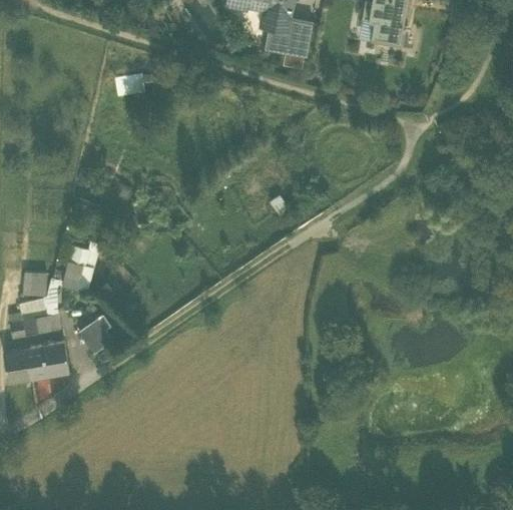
[(246,9),(247,4),(245,3),(245,0),(227,0),(226,6),(246,9)]
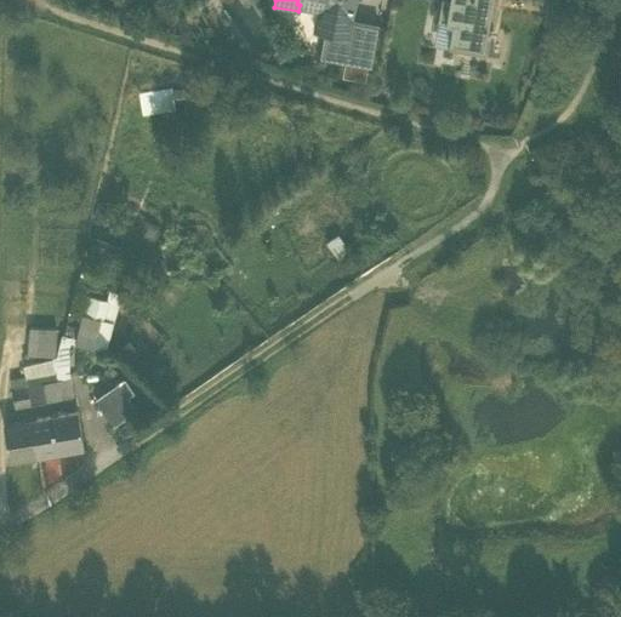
[(325,32),(347,35),(349,21),(351,13),(353,15),(354,0),(297,0),(297,4),(300,5),(320,9),(317,29),(325,32)]
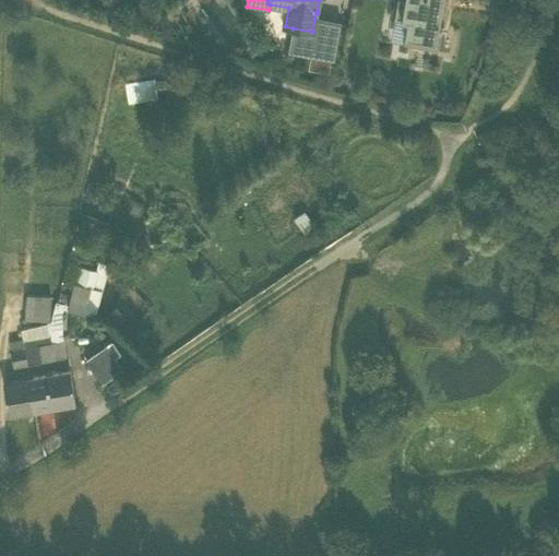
[(397,0),(394,20),(407,22),(403,44),(439,49),(443,25),(440,25),(444,0),(397,0)]
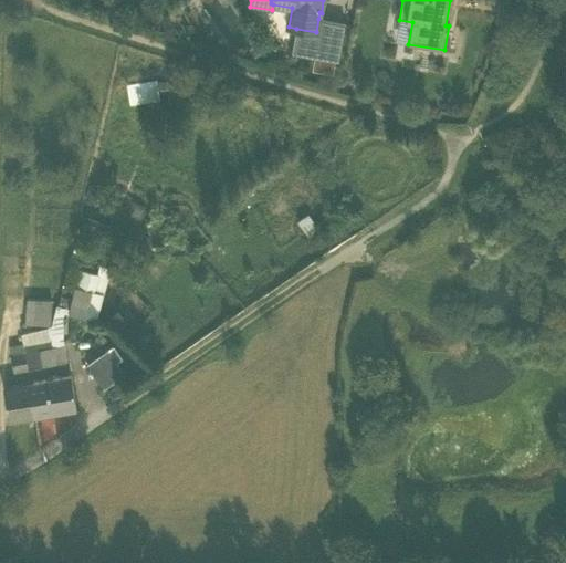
[(292,53),(338,61),(345,24),(318,19),(316,32),(296,29),(292,53)]
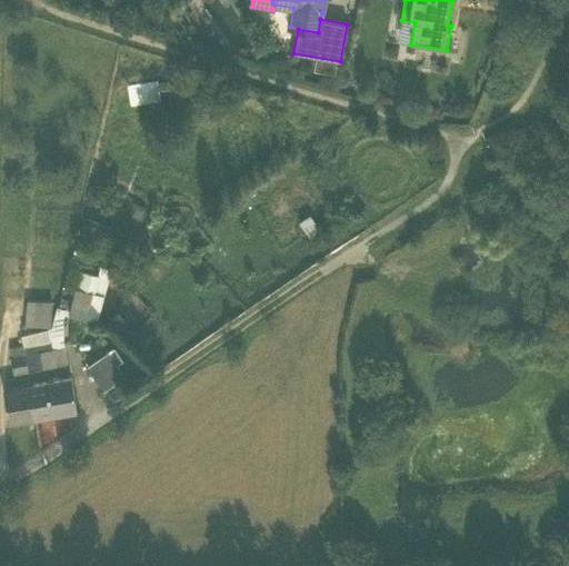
[(397,41),(410,45),(415,22),(401,20),(397,41)]
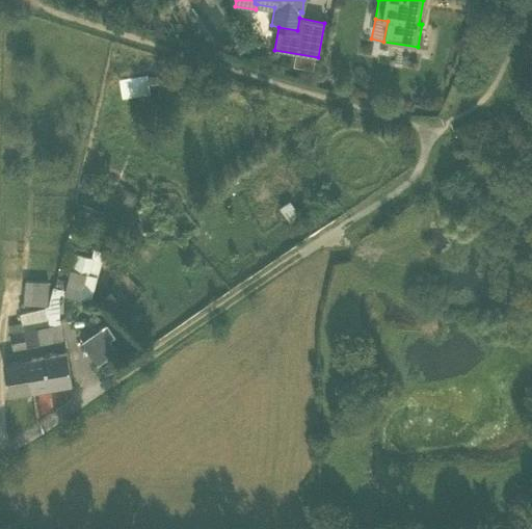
[(121,82),(124,99),(148,96),(147,79),(121,82)]
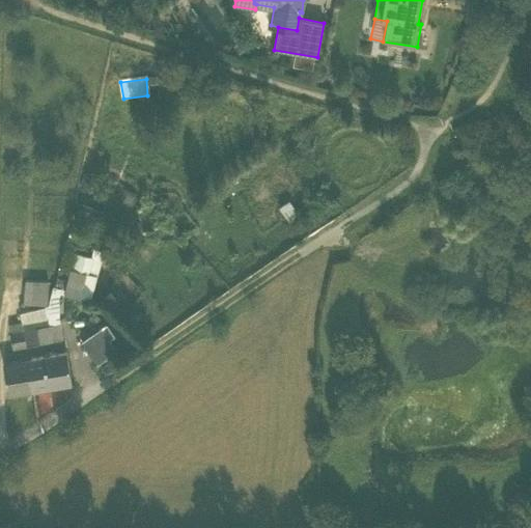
[(279,212),(291,233),(304,224),(289,204),(279,212)]
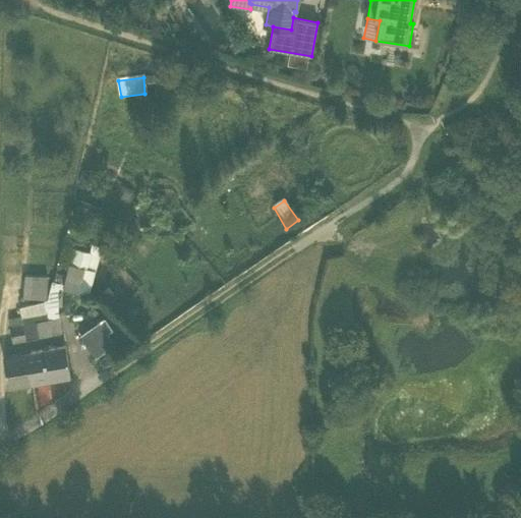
[(62,293),(78,297),(84,274),(67,270),(62,293)]
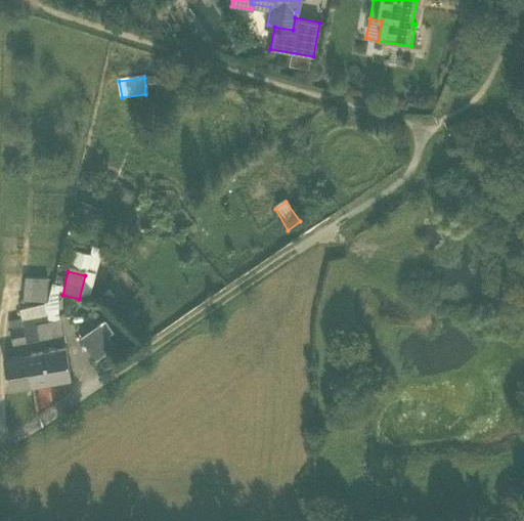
[(24,303),(46,305),(48,281),(26,279),(24,303)]
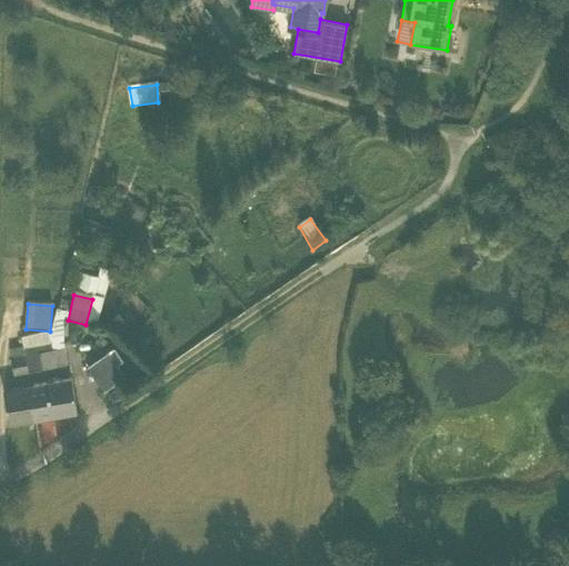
[(51,345),(23,349),(26,357),(38,355),(52,353),(51,345)]
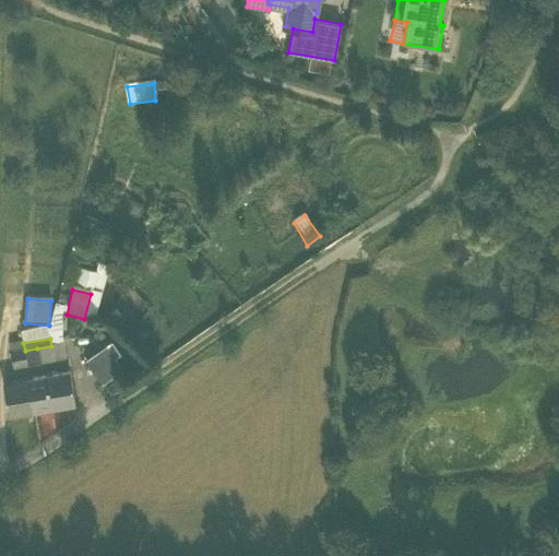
[(11,354),(25,351),(23,343),(10,345),(11,354)]
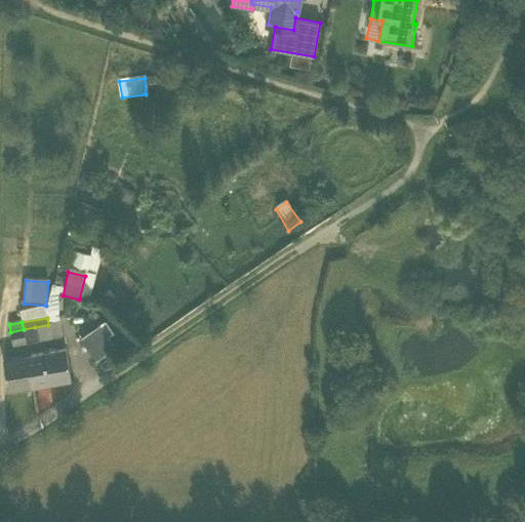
[(48,325),(35,327),(38,343),(62,338),(59,323),(48,325)]
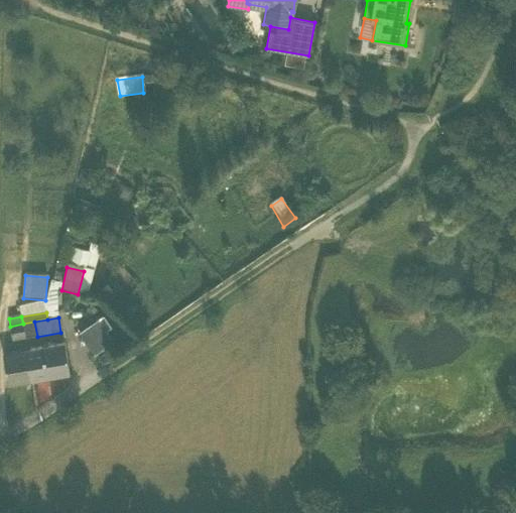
[(25,339),(37,337),(34,322),(23,324),(25,339)]
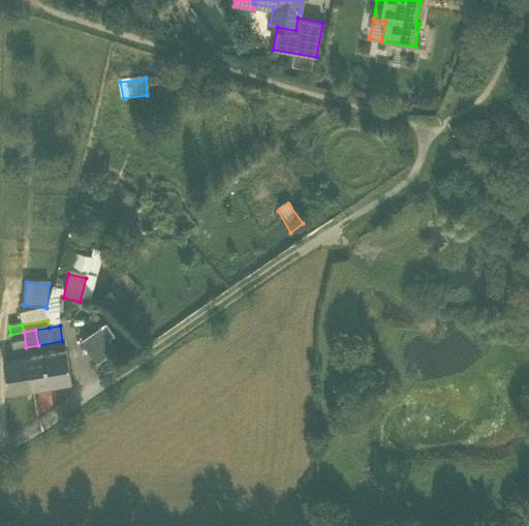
[(13,350),(26,347),(24,332),(10,335),(13,350)]
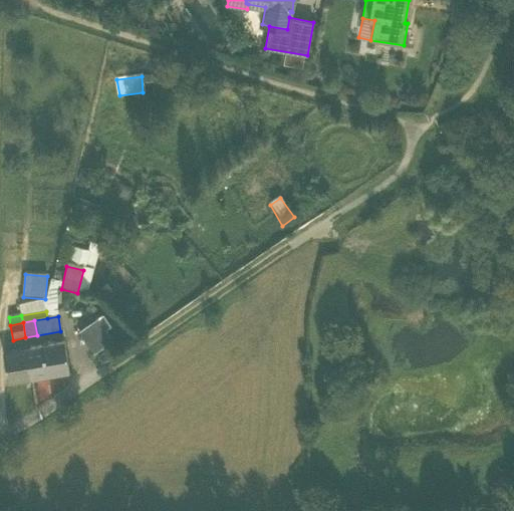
[(80,334),(94,356),(112,343),(98,322),(80,334)]
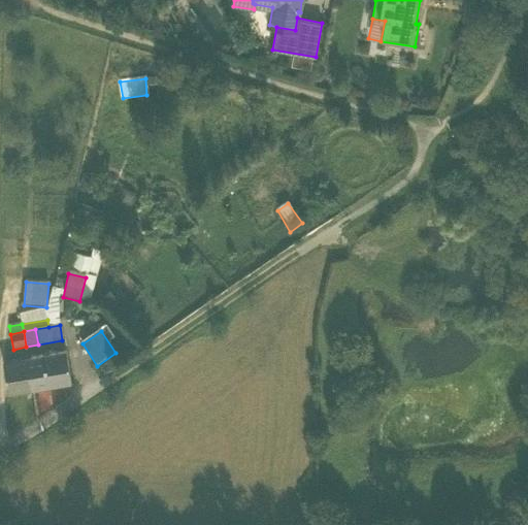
[(66,354),(44,357),(50,388),(71,384),(66,354)]
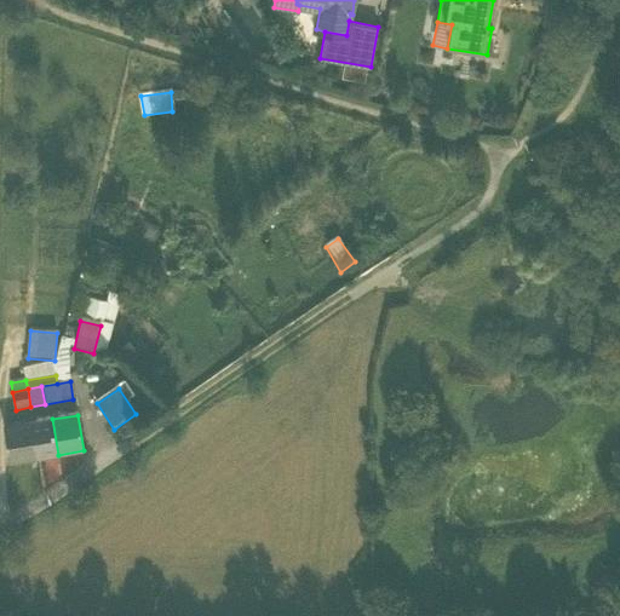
[(36,459),(58,455),(52,419),(29,424),(36,459)]
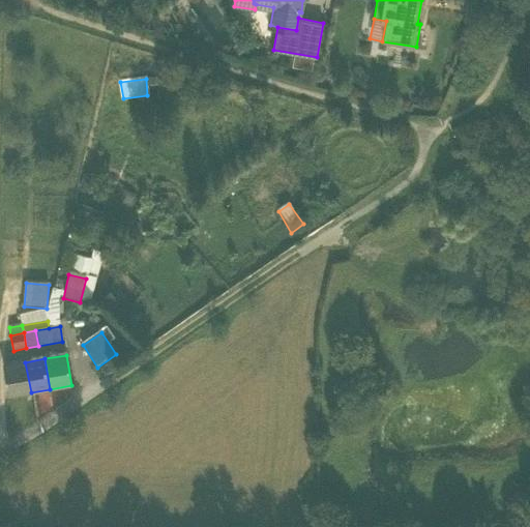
[(9,397),(31,392),(25,362),(3,366),(8,391),(9,397)]
